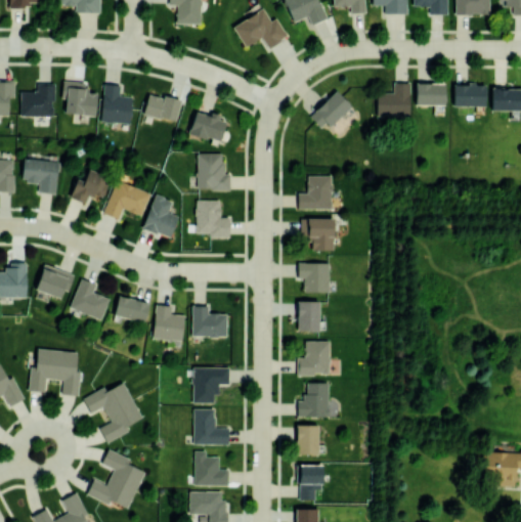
[(10,5),(10,3),(10,0),(40,0),(40,3),(32,3),(32,6),(27,6),(27,9),(10,9),(10,6),(10,5)]
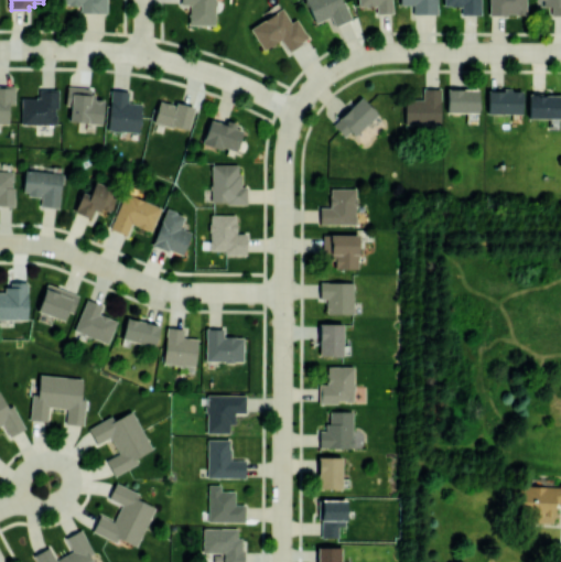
[(71,6),(63,7),(63,0),(109,0),(109,14),(83,14),(83,6),(82,6),(82,7),(71,7),(71,6)]
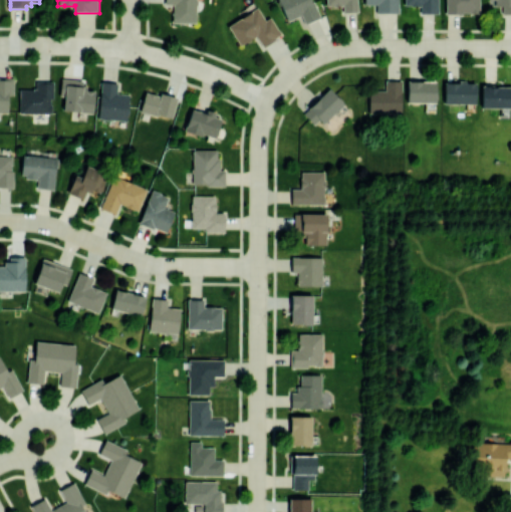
[(199,6),(198,24),(176,24),(175,24),(174,23),(174,14),(175,14),(176,6),(166,5),(166,0),(199,0),(199,3),(199,6)]
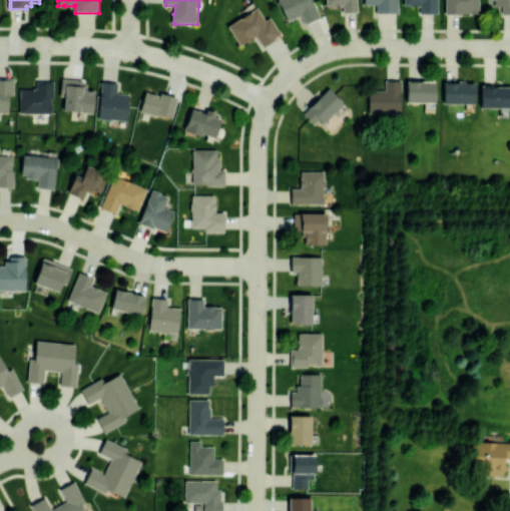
[(303,16),(290,22),(279,0),(311,0),(313,3),(315,2),(322,18),(307,25),(303,16)]
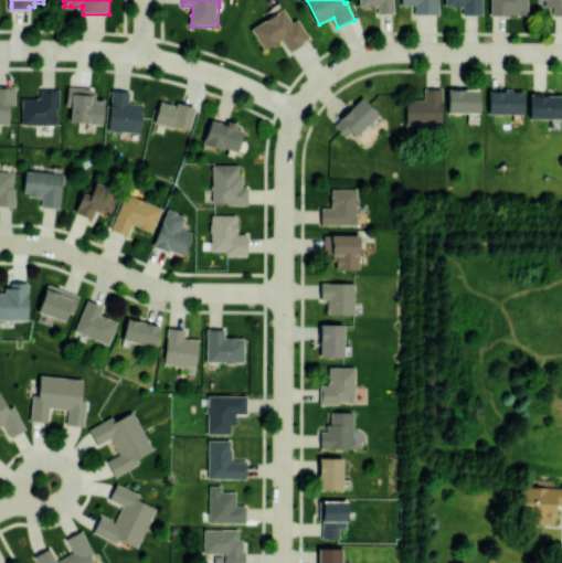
[(394,0),(395,2),(395,6),(396,14),(380,16),(380,7),(378,7),(378,8),(369,9),(369,8),(361,8),(360,0),(394,0)]
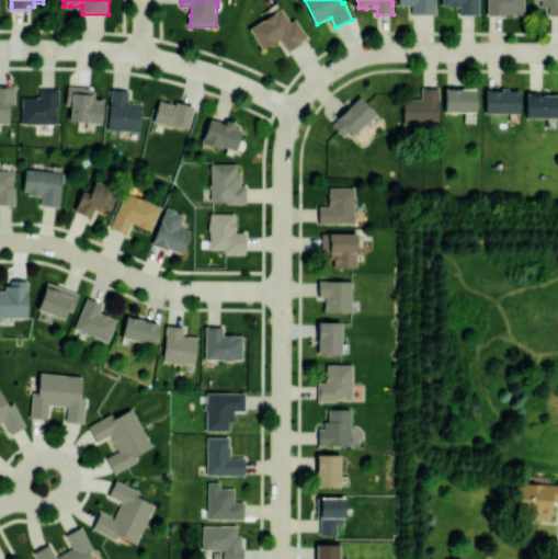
[(437,0),(437,15),(413,15),(413,7),(400,7),(400,0),(437,0)]
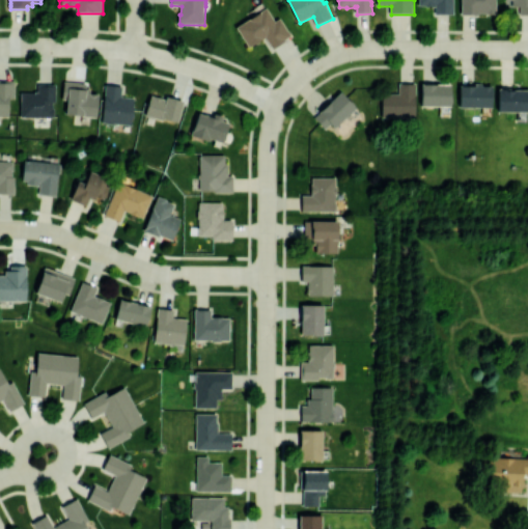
[(454,0),(454,16),(437,16),(437,6),(436,6),(436,7),(426,7),(426,6),(420,6),(420,0),(454,0)]
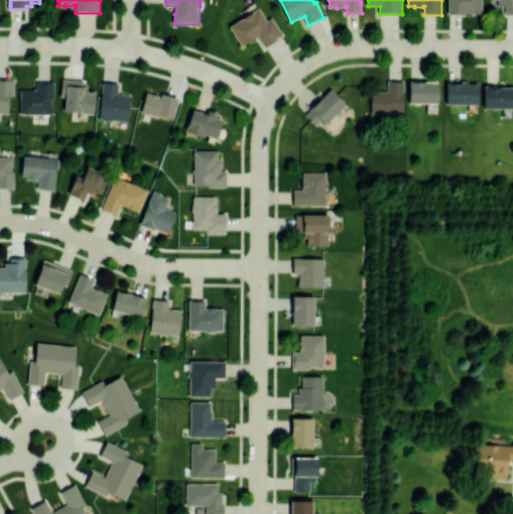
[(465,14),(466,15),(450,15),(450,14),(450,12),(450,0),(484,0),(484,13),(484,14),(484,15),(473,15),(473,14),(465,14)]
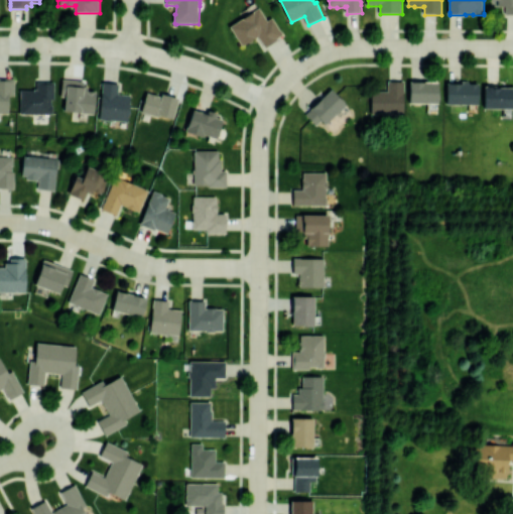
[(512,15),(507,15),(507,7),(493,7),(493,0),(512,0),(512,15)]
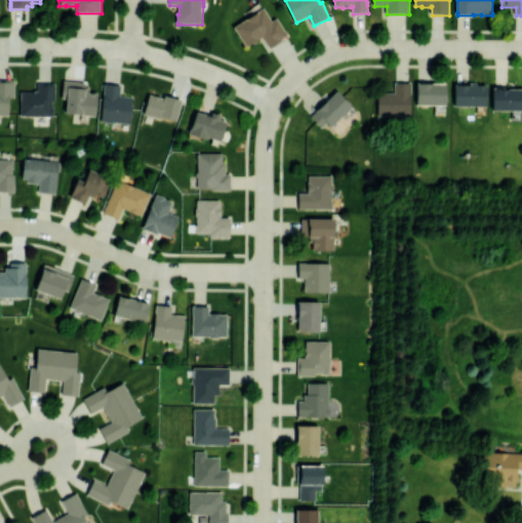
[(235,28),(265,9),(273,23),(278,19),(289,36),(283,40),(284,41),(271,50),(270,48),(269,46),(264,38),(247,48),(235,28)]
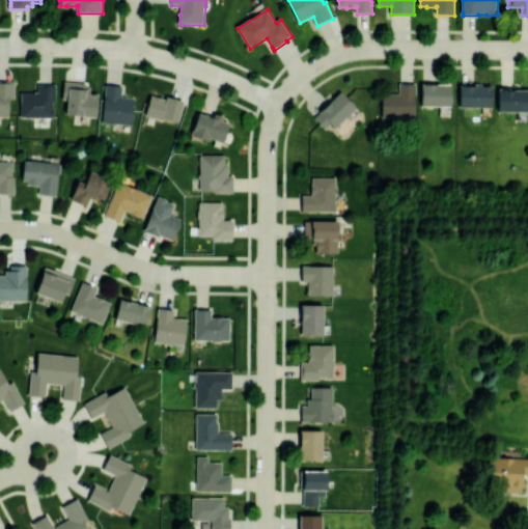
[(10,100),(10,117),(0,117),(0,82),(16,82),(16,100),(10,100)]
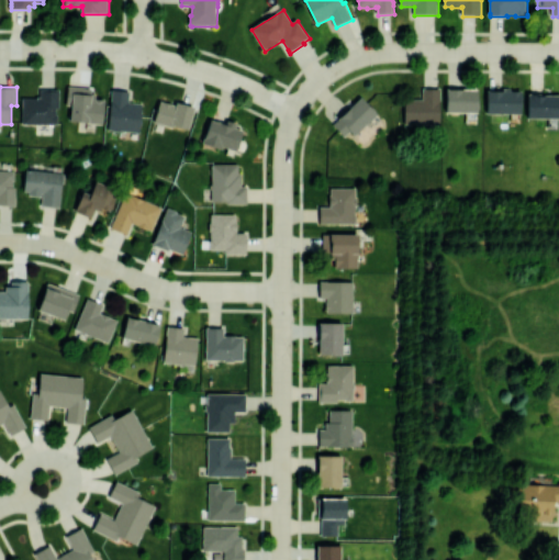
[(71,122),(73,107),(67,105),(69,88),(93,90),(92,96),(97,96),(97,100),(105,101),(103,124),(94,124),(93,124),(71,122)]
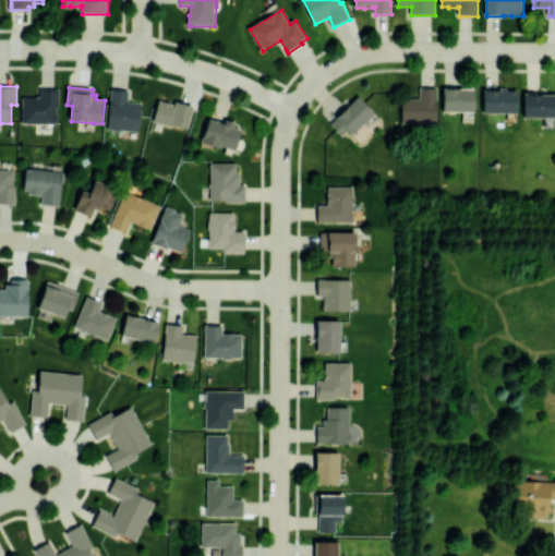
[(41,98),(41,89),(60,89),(60,109),(57,109),(57,116),(58,116),(58,124),(23,124),(23,117),(23,116),(24,99),(36,99),(36,97),(41,98)]
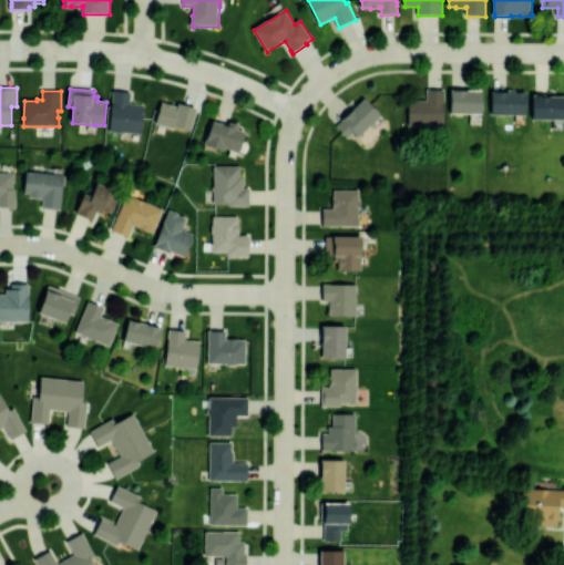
[(428,101),(428,91),(444,91),(444,101),(444,104),(444,126),(409,126),(409,101),(428,101)]
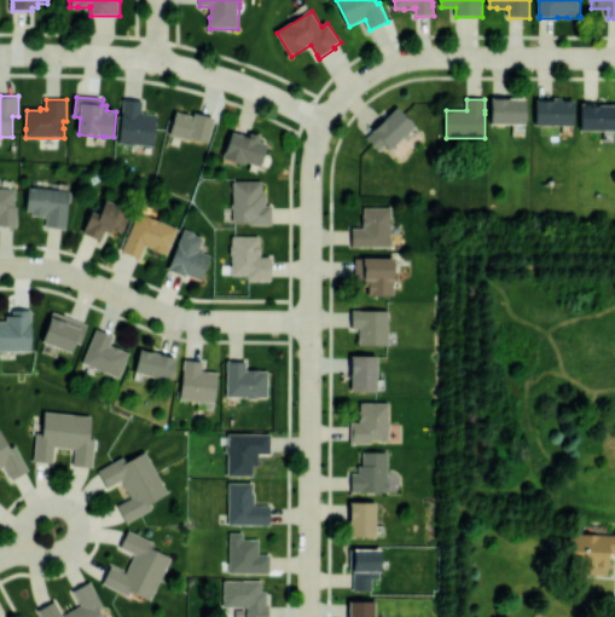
[(493,99),(527,99),(527,125),(493,125),(493,99)]
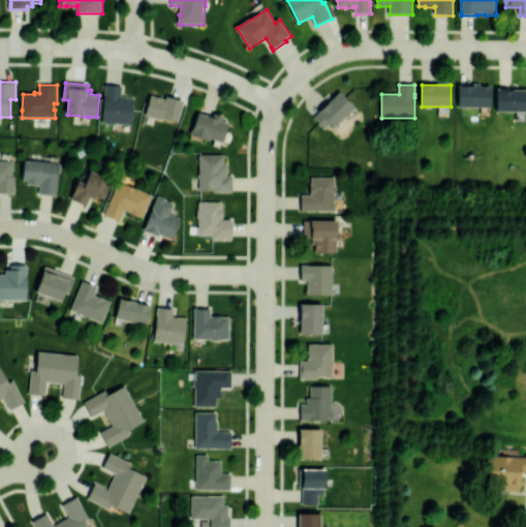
[(122,97),(135,98),(132,126),(119,125),(118,125),(103,123),(107,86),(123,87),(122,97)]
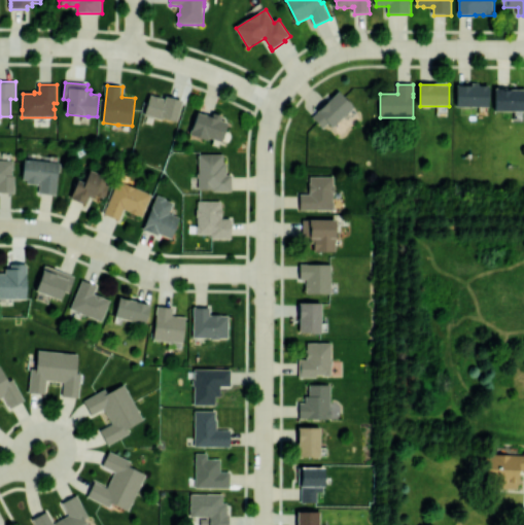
[(458,85),(490,85),(490,108),(458,108),(458,85)]
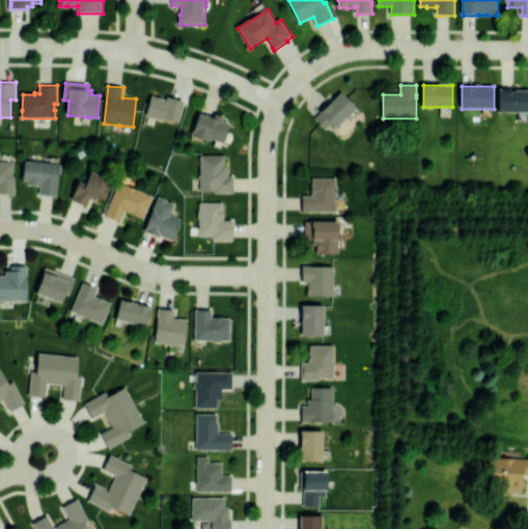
[(527,113),(500,113),(500,90),(527,90),(527,113)]
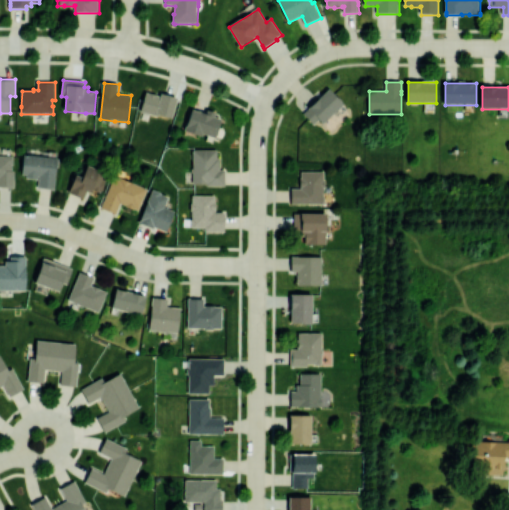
[(323,124),(320,120),(315,125),(304,114),(331,90),(339,99),(341,101),(344,105),(323,124)]
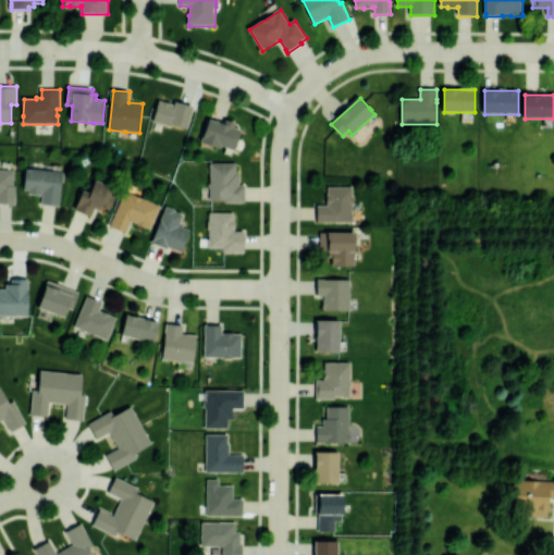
[(175,106),(176,102),(194,108),(188,130),(173,125),(172,127),(154,122),(159,101),(175,106)]
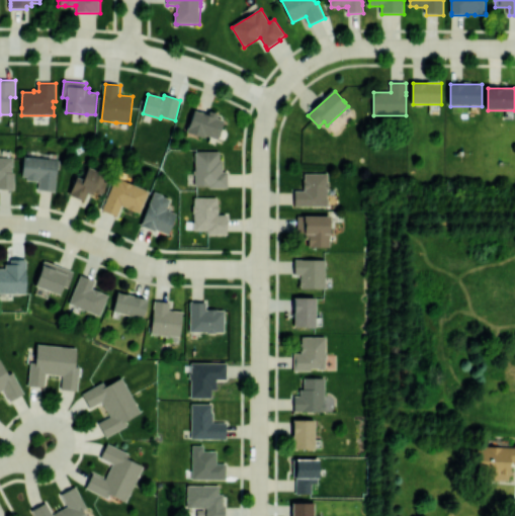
[(188,130),(189,129),(195,111),(201,113),(202,112),(209,115),(211,112),(219,115),(218,119),(225,121),(219,141),(206,136),(205,139),(187,133),(188,130)]
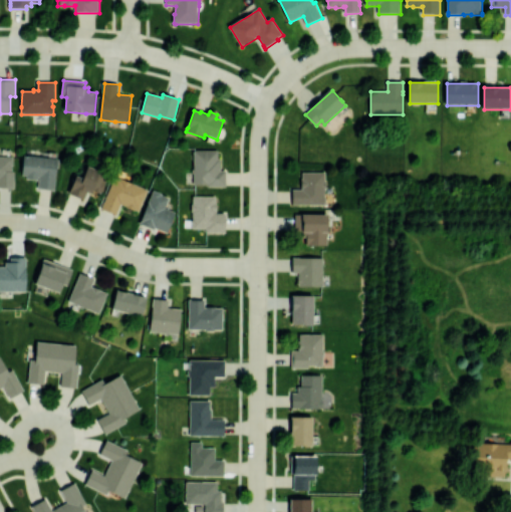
[(219,160),(222,160),(222,172),(227,172),(227,188),(209,188),(209,185),(195,185),(195,151),(219,151),(219,160)]
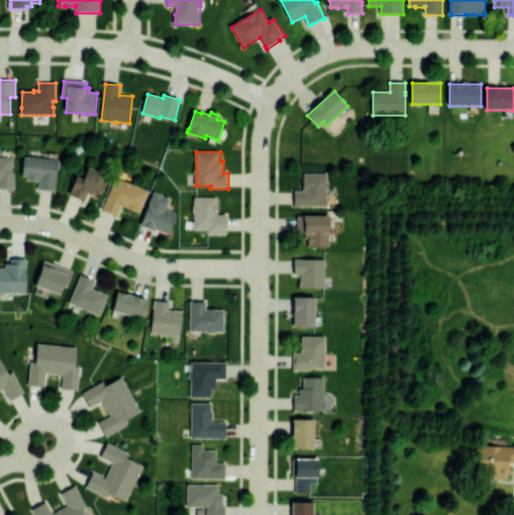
[(25,157),(58,161),(60,161),(61,161),(60,169),(59,169),(58,177),(57,181),(56,192),(39,190),(40,182),(27,181),(27,178),(22,177),(25,157)]
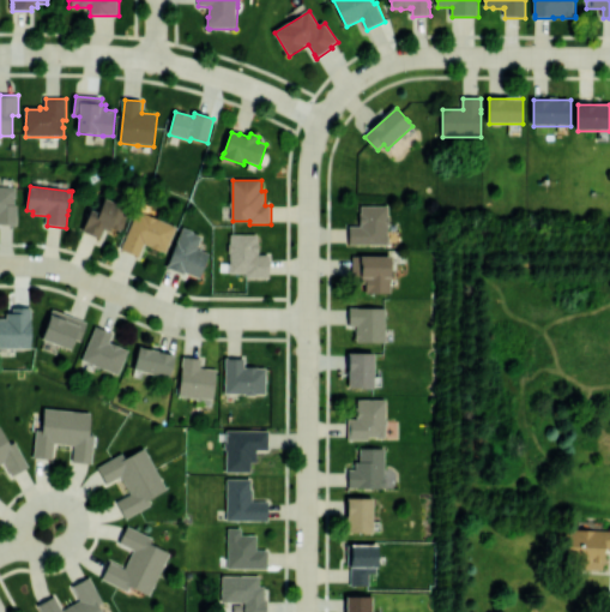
[(0,187),(13,189),(16,189),(17,189),(17,198),(16,198),(16,207),(18,207),(18,226),(0,226),(0,187)]
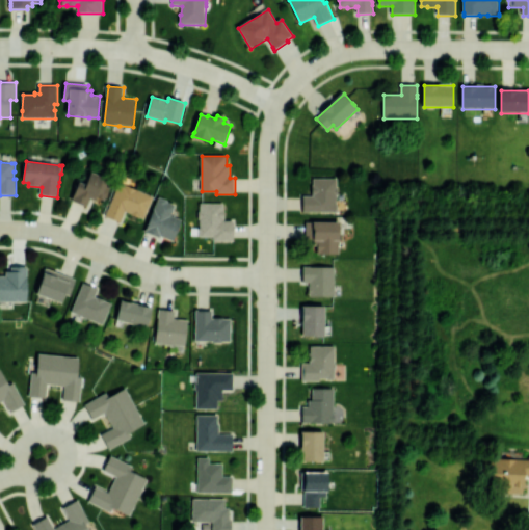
[(105,201),(97,197),(95,201),(90,200),(88,207),(72,200),(79,182),(86,185),(91,173),(103,177),(105,178),(113,181),(105,201)]
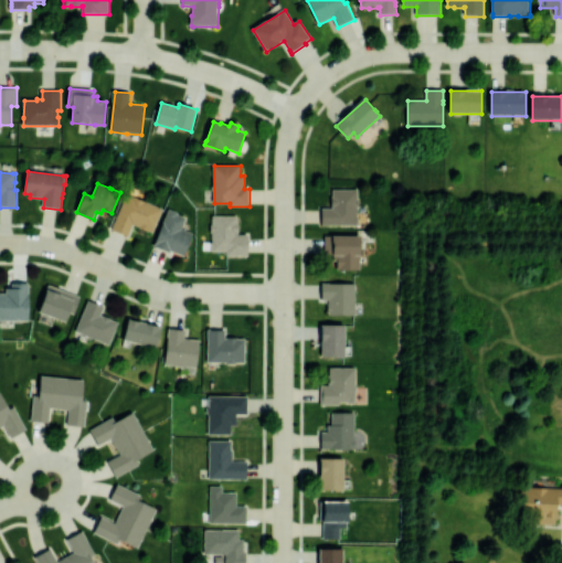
[(359,190),(359,200),(360,200),(360,208),(359,208),(358,218),(360,218),(360,224),(358,224),(358,226),(336,226),(333,226),(322,226),(322,209),(333,209),(333,190),(359,190)]
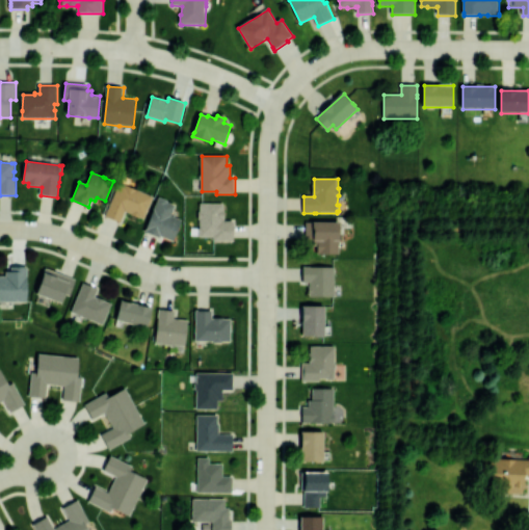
[(111,203),(120,183),(155,197),(146,219),(140,217),(140,218),(132,215),(132,214),(126,212),(122,223),(106,216),(110,205),(111,203)]
